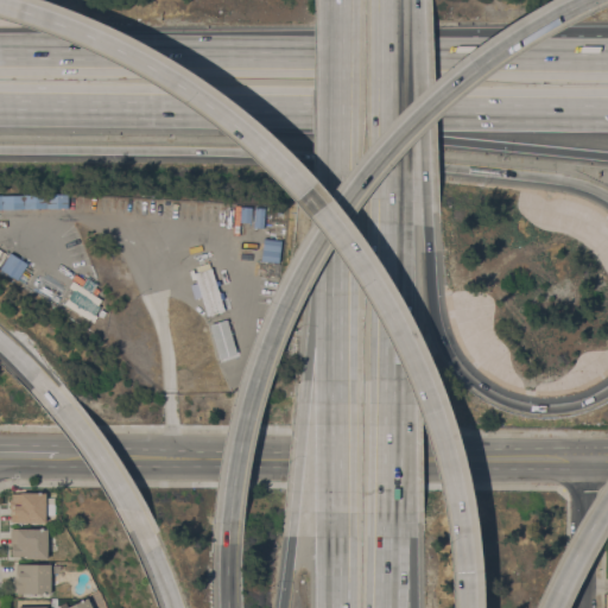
[(0,194),(68,194),(68,208),(0,208),(0,194)]
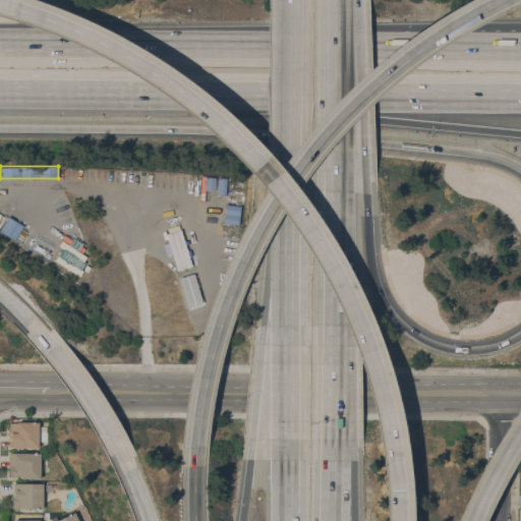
[(206,176),(215,177),(214,190),(205,189),(206,176)]
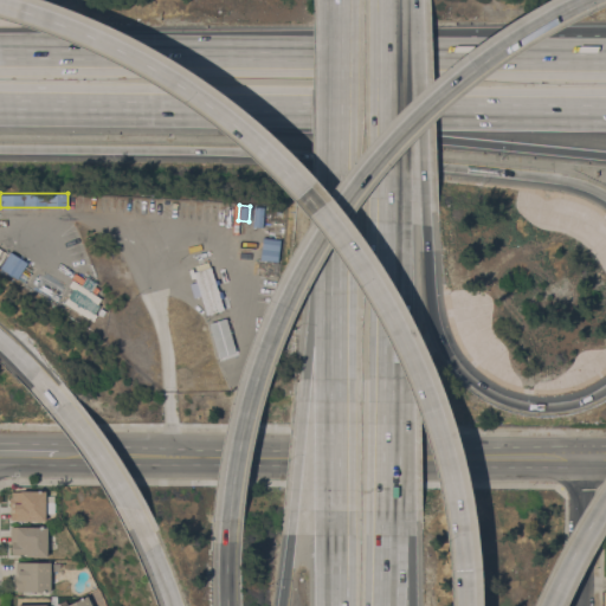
[(253,206),(263,206),(262,226),(252,225),(253,206)]
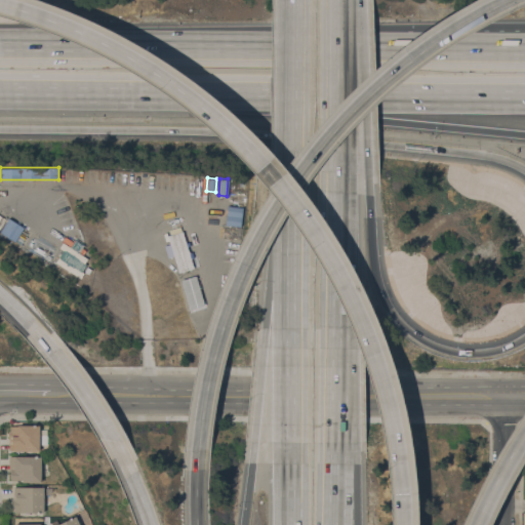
[(243,207),(240,226),(225,224),(228,205),(243,207)]
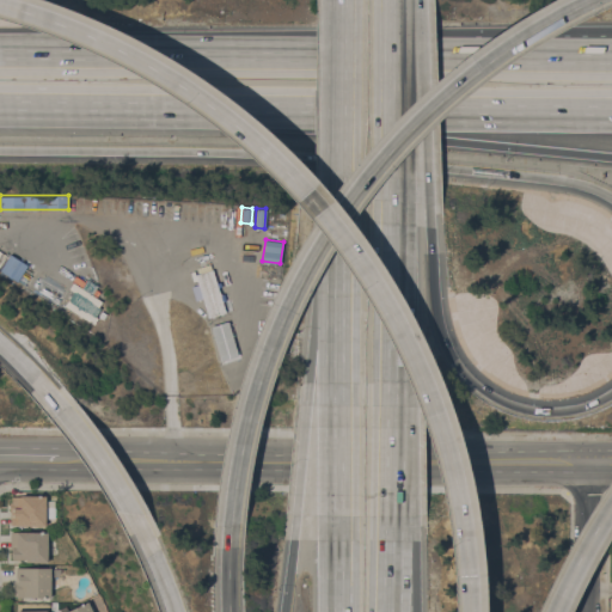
[(0,269),(10,254),(28,264),(17,281),(0,269)]
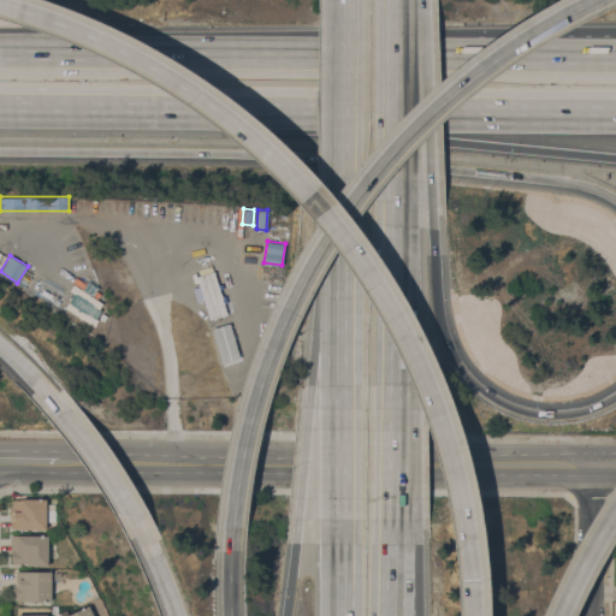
[(197,302),(193,288),(199,285),(196,277),(213,272),(227,314),(209,319),(203,300),(197,302)]
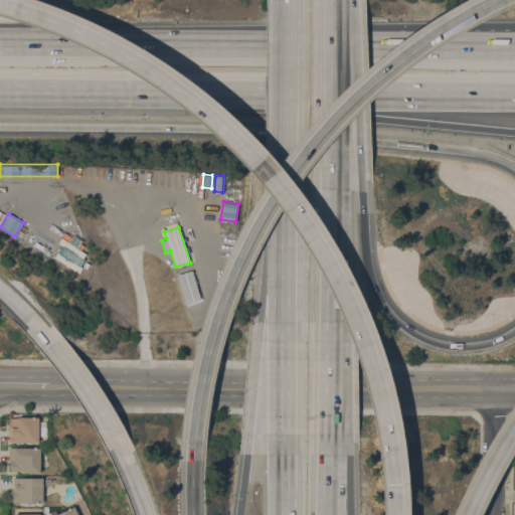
[(68,242),(73,234),(82,240),(77,247),(86,253),(82,259),(84,260),(80,267),(82,268),(78,273),(54,258),(61,245),(58,242),(61,237),(68,242)]
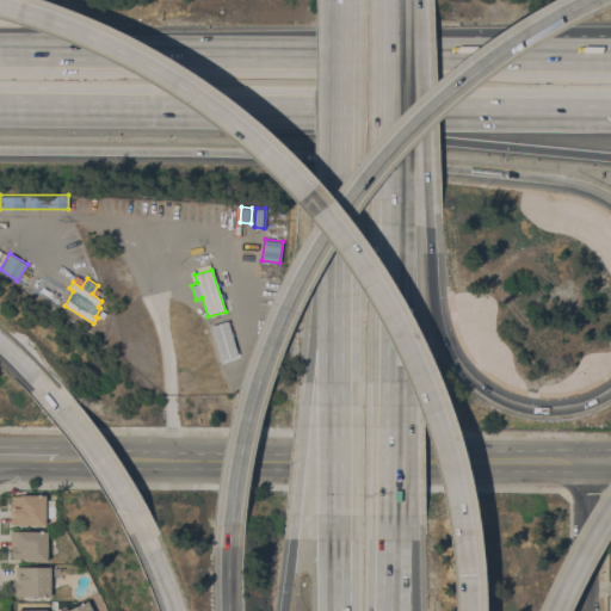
[(217,360),(236,355),(226,320),(208,326),(217,360)]
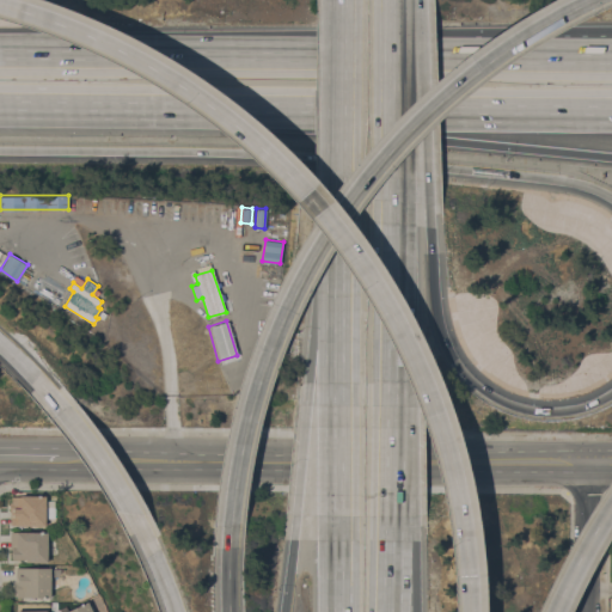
[(46,525),(17,526),(17,525),(11,525),(11,510),(10,510),(10,502),(11,502),(11,496),(46,496),(46,525)]
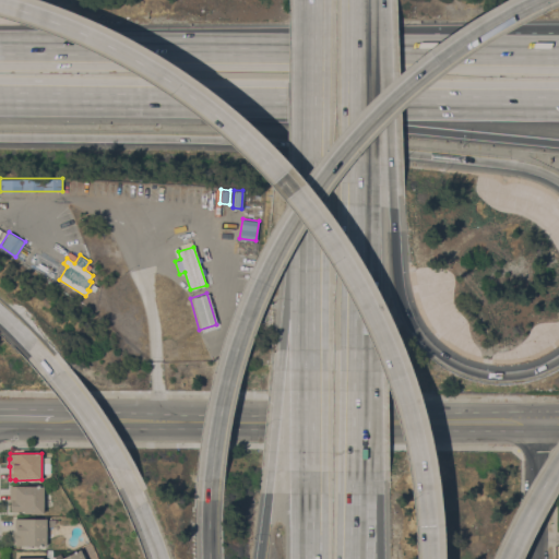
[(44,513),(23,513),(23,511),(11,511),(11,501),(9,501),(9,485),(44,486),(44,513)]
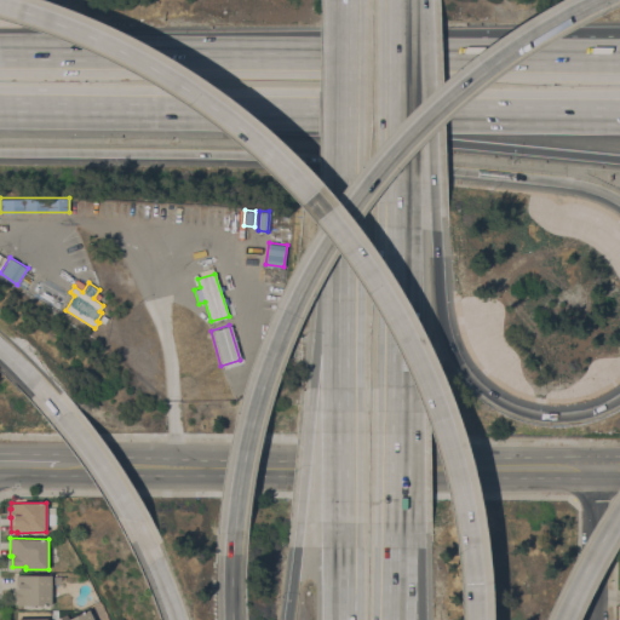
[(51,604),(17,604),(17,603),(13,603),(13,589),(16,589),(16,575),(51,575),(51,604)]
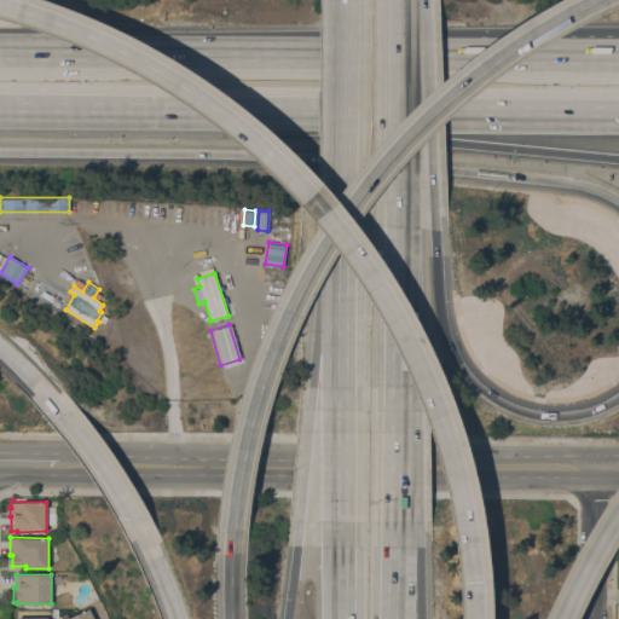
[(93,618),(67,618),(88,608),(93,618)]
